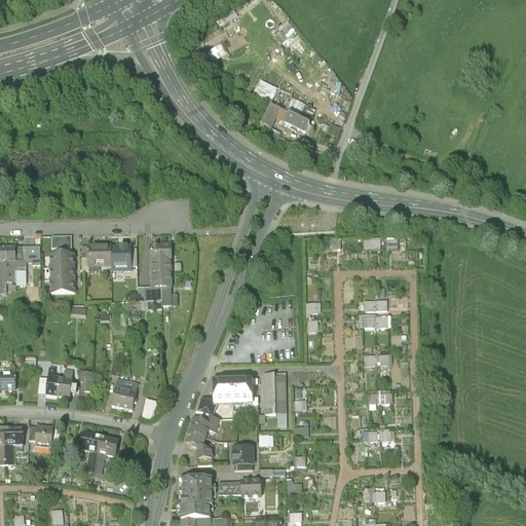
[(227,54),(222,44),(208,53),(214,63),(227,54)]
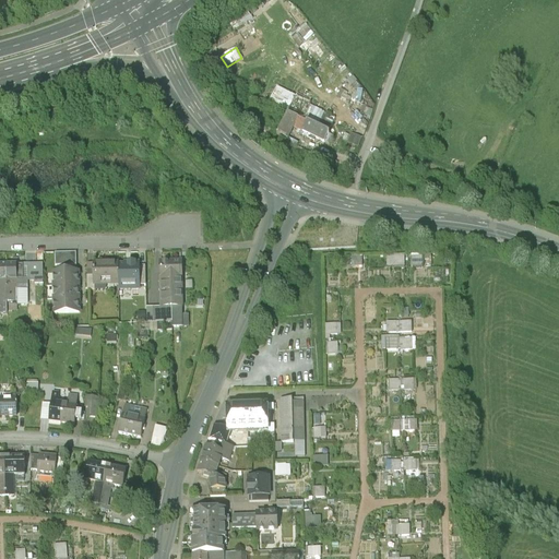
[(295,97),(275,87),(265,109),(261,117),(266,119),(262,128),(276,134),(287,140),(288,138),(293,128),(301,132),(300,133),(322,144),(334,119),(308,107),(310,104),(295,96),(295,97)]
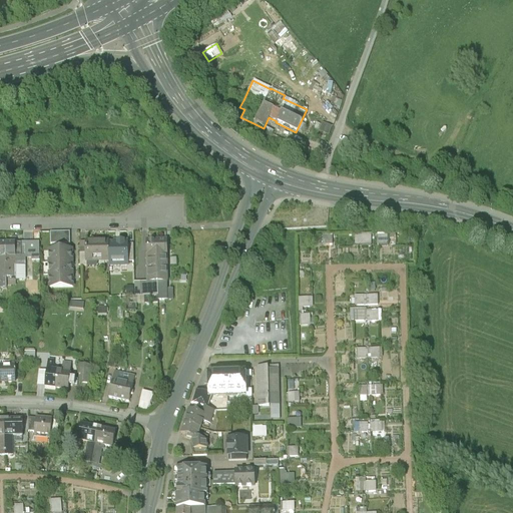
[(387,246),(387,234),(378,233),(377,246),(387,246)]
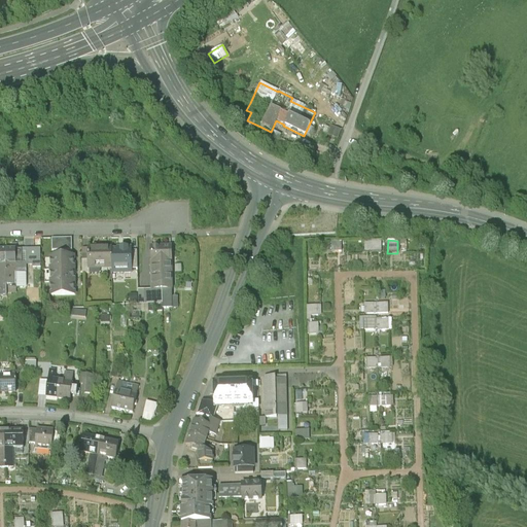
[(364,253),(382,253),(382,242),(364,242),(364,253)]
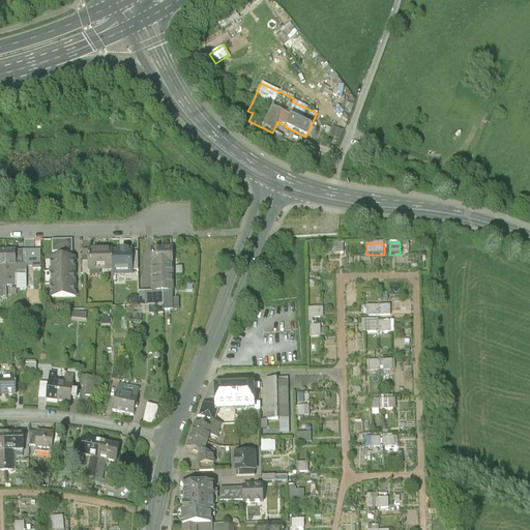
[(41,247),(27,248),(27,266),(27,267),(33,267),(33,269),(41,269),(41,247)]
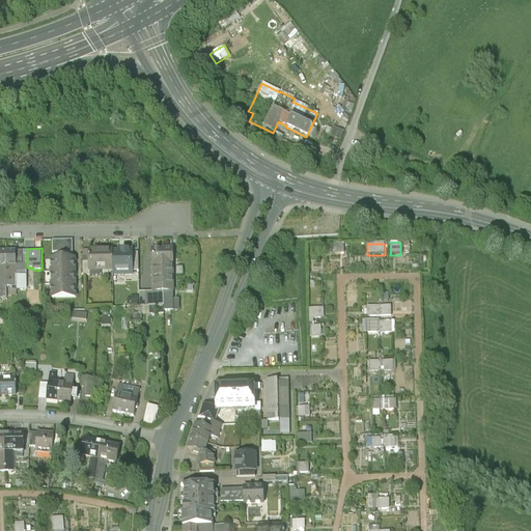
[(156,294),(164,294),(164,250),(154,250),(154,294),(156,294)]
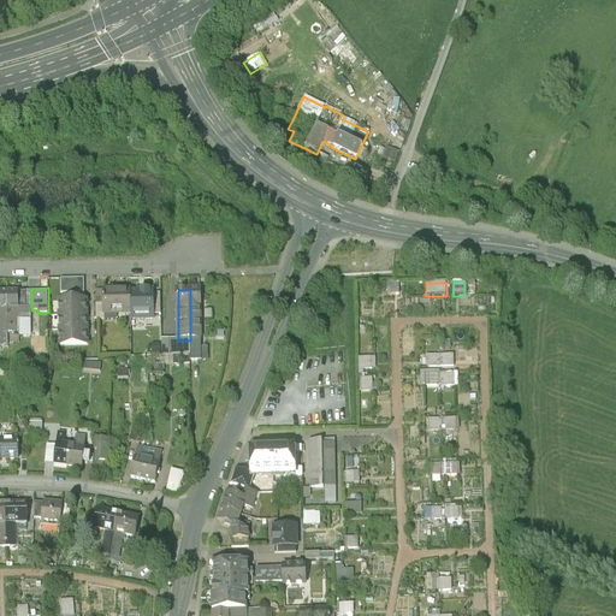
[(202,290),(190,290),(190,341),(202,341),(202,290)]
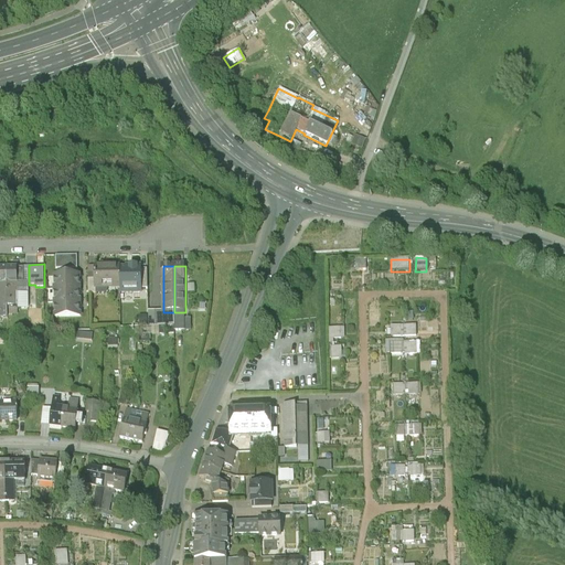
[(142,292),(141,267),(132,267),(126,267),(126,270),(120,270),(120,289),(120,294),(142,292)]
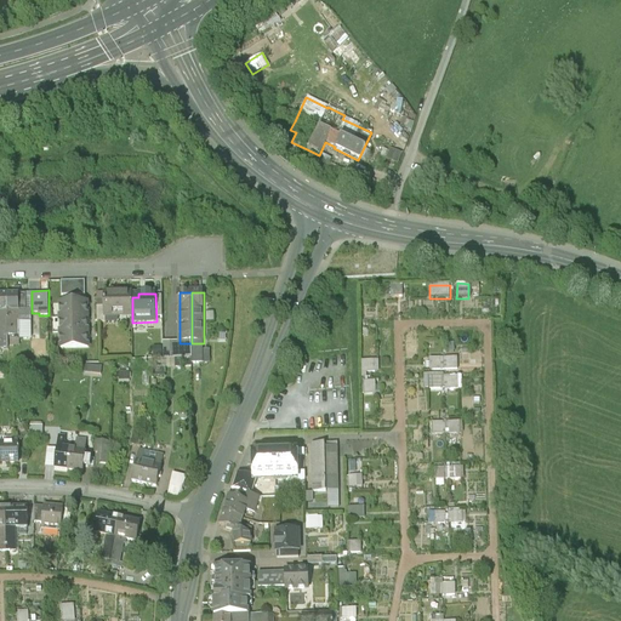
[(21,335),(20,322),(32,322),(32,313),(32,312),(27,312),(27,295),(9,295),(9,347),(21,347),(21,335)]
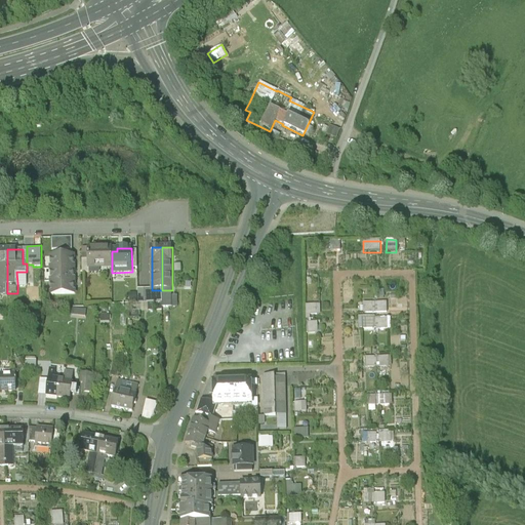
[(88,249),(88,260),(89,269),(112,269),(112,251),(112,249),(88,249)]
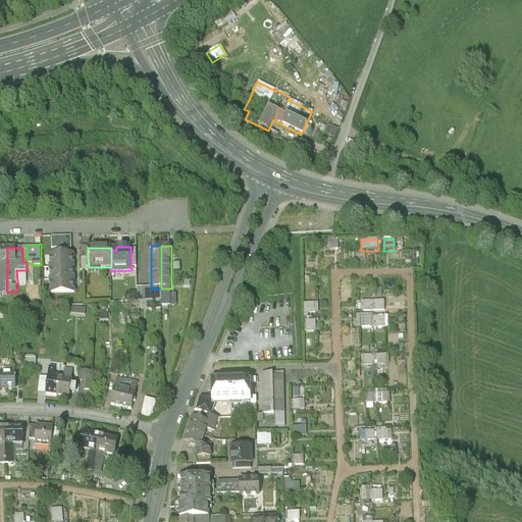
[(51,255),(51,267),(74,267),(74,254),(51,255)]
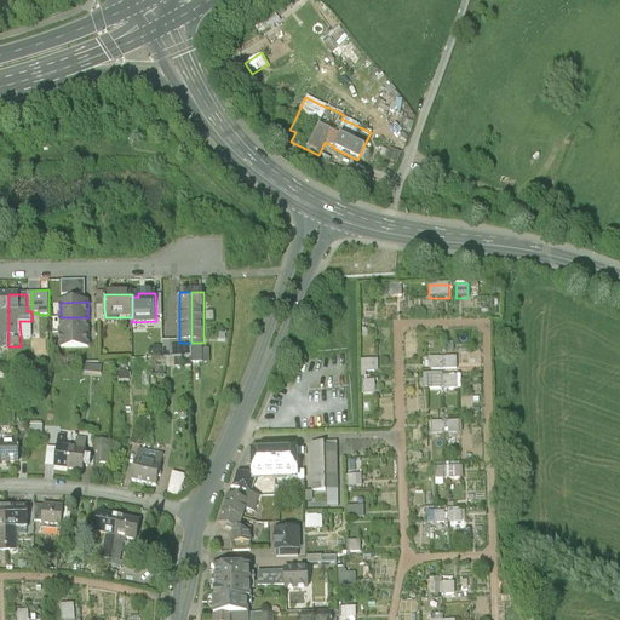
[(90,332),(89,317),(61,317),(61,333),(90,332)]
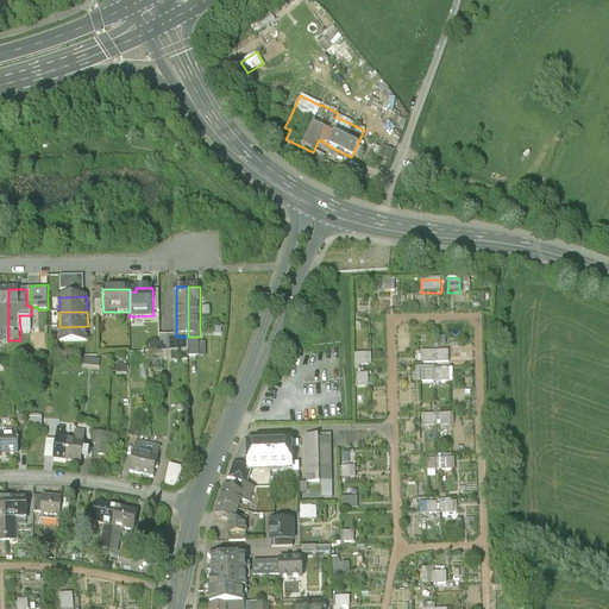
[(88,341),(88,326),(60,327),(60,341),(88,341)]
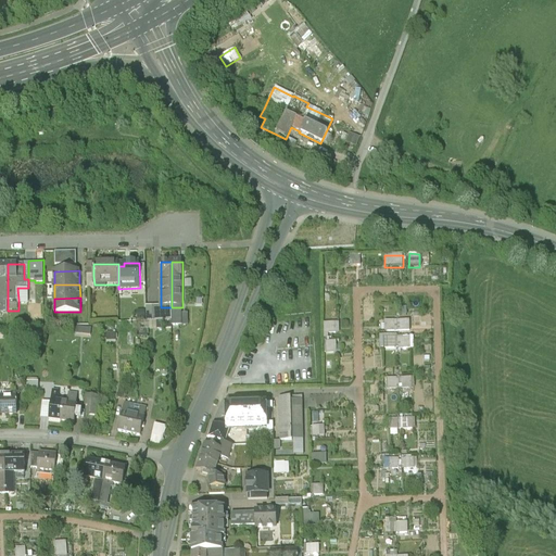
[(182,315),(182,307),(172,307),(163,307),(163,311),(153,311),(153,321),(173,321),(173,326),(189,326),(189,315),(182,315)]
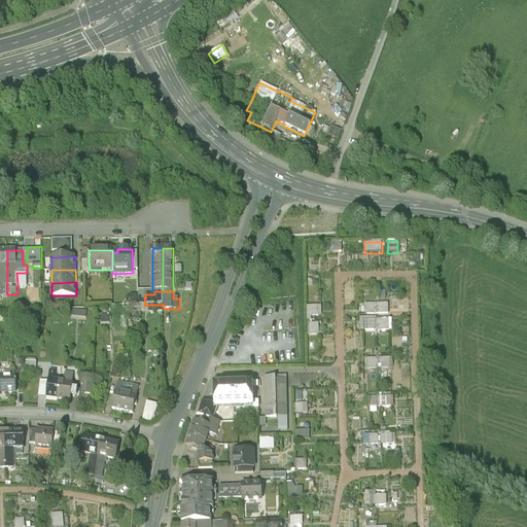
[(135,293),(126,293),(126,305),(136,305),(135,293)]
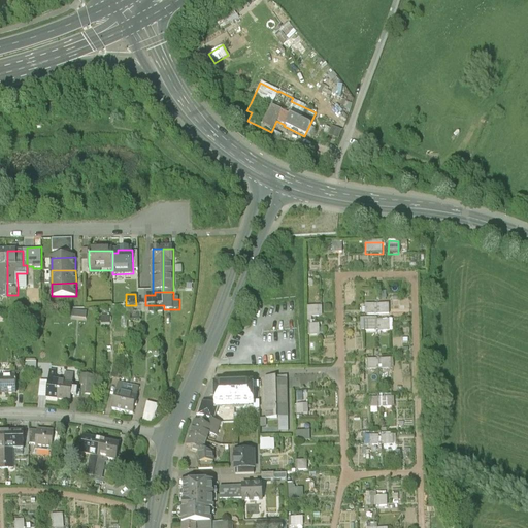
[(364,303),(364,315),(389,314),(389,302),(364,303)]
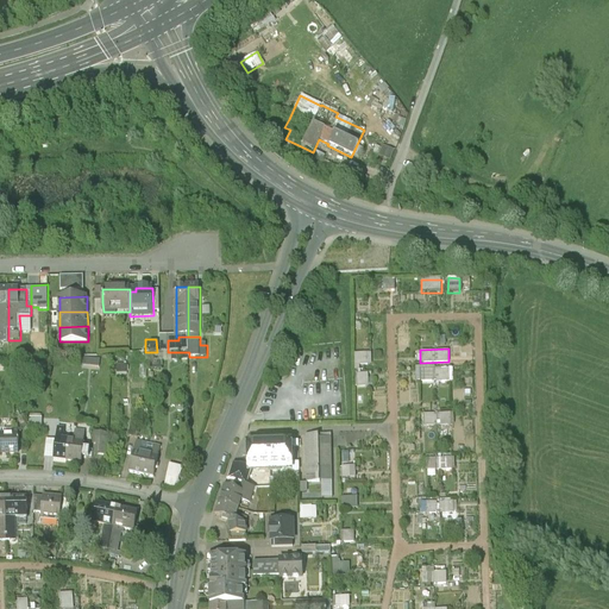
[(157,362),(157,352),(145,352),(146,370),(162,369),(161,362),(157,362)]
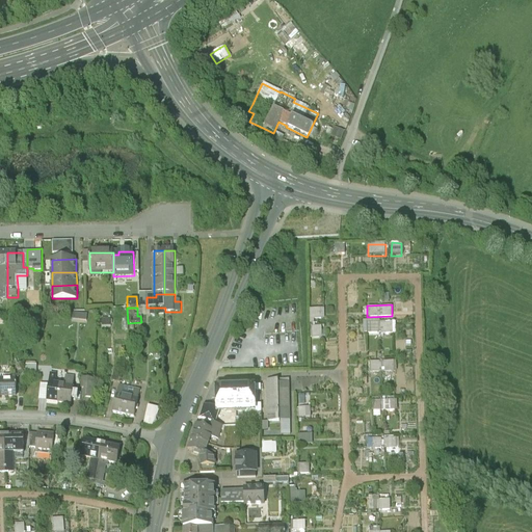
[(323,318),(323,308),(310,308),(310,319),(323,318)]
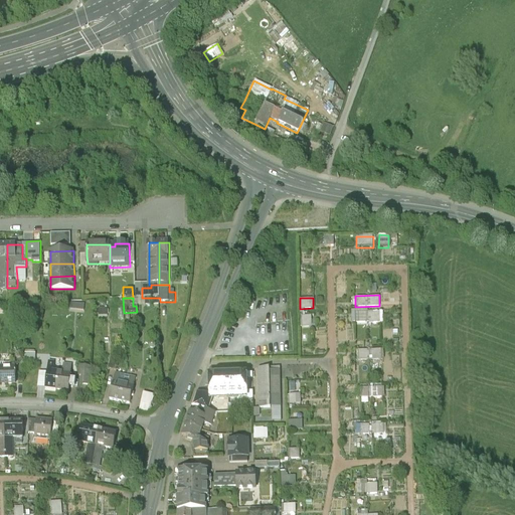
[(379,309),(354,310),(355,322),(379,321),(379,309)]
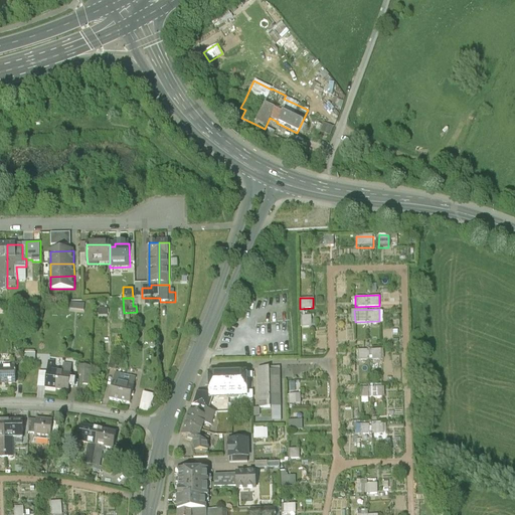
[(302,326),(311,326),(311,315),(302,315),(302,326)]
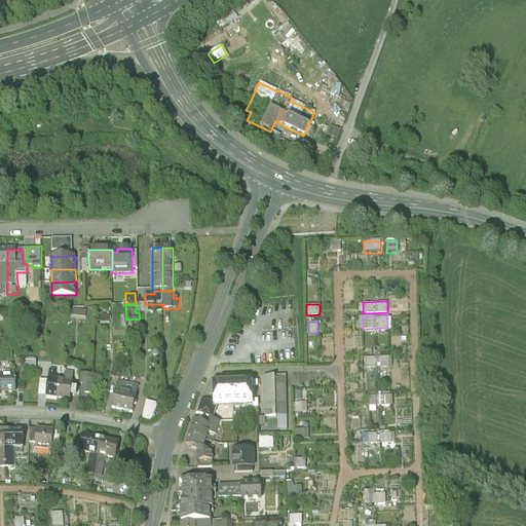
[(365,367),(392,366),(392,355),(365,357),(365,367)]
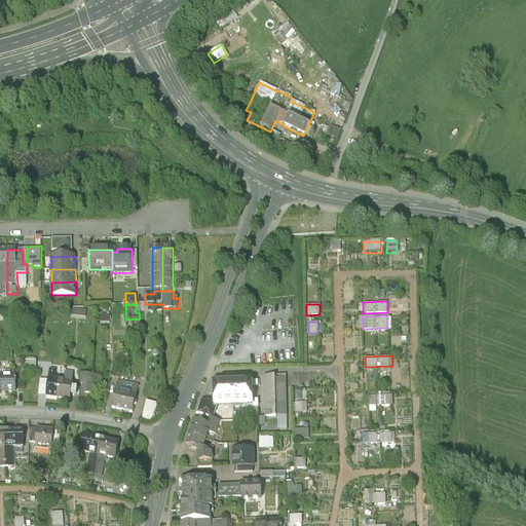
[(117,379),(120,366),(114,365),(111,377),(117,379)]
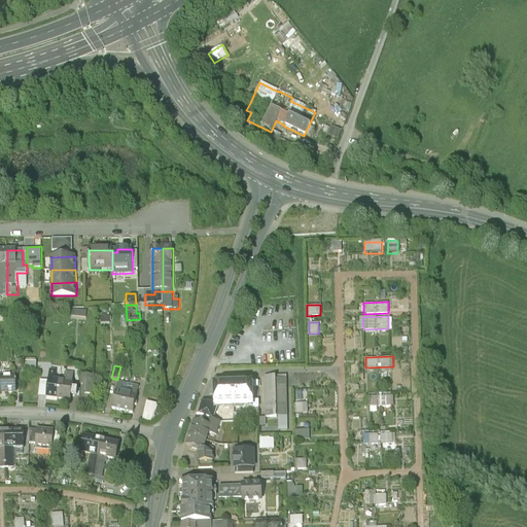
[(46,397),(58,399),(60,382),(55,382),(56,372),(49,371),(46,397)]
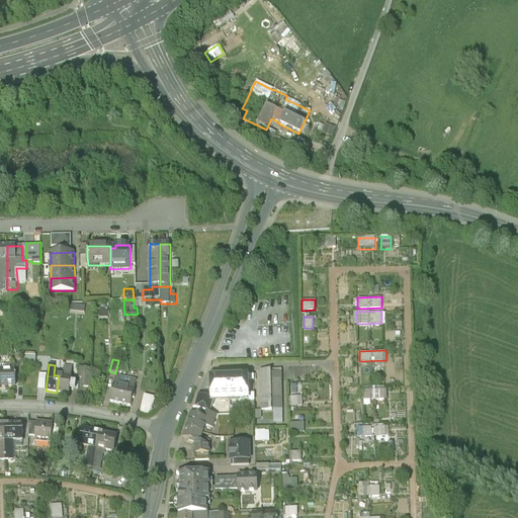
[(0,369),(0,386),(14,387),(14,365),(3,365),(3,369),(0,369)]
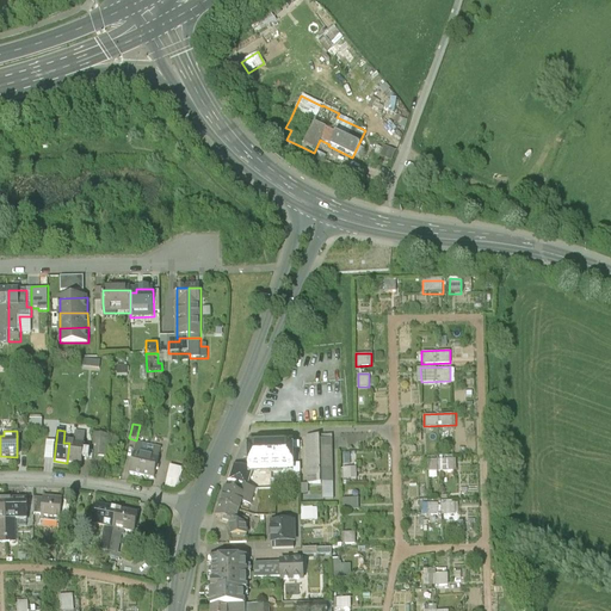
[(73,444),(69,443),(67,463),(79,464),(80,458),(81,448),(84,432),(75,432),(73,444)]
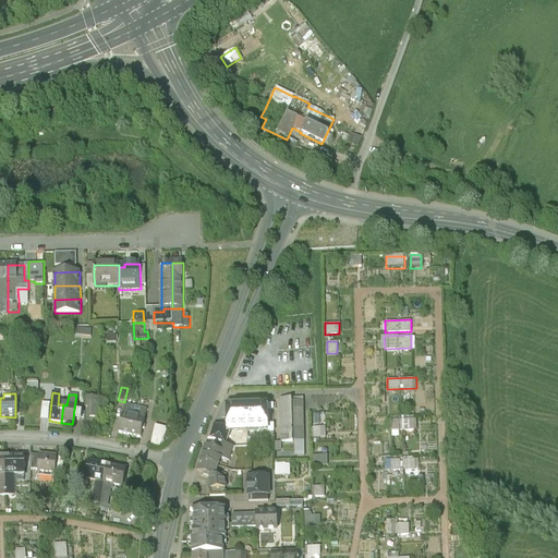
[(303,397),(279,397),(280,440),(293,440),(294,455),(304,455),(303,397)]
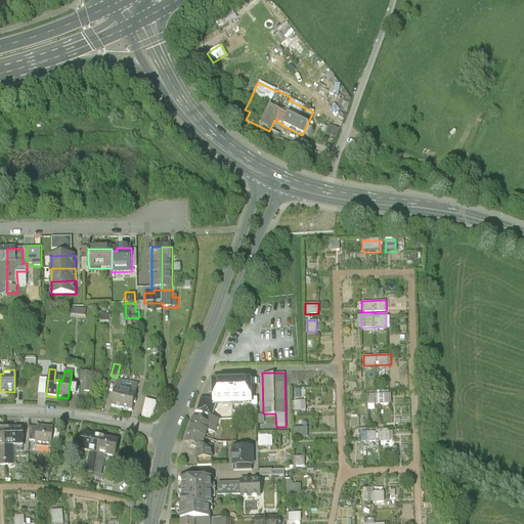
[(83,391),(90,392),(91,376),(82,376),(81,384),(84,384),(83,391)]
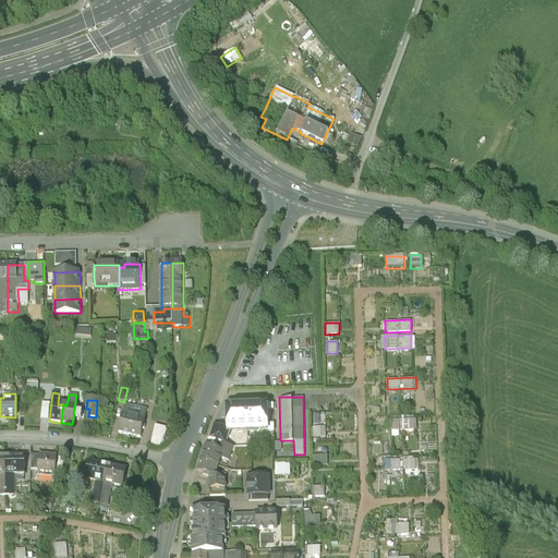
[(119,433),(130,435),(135,407),(125,404),(119,433)]
